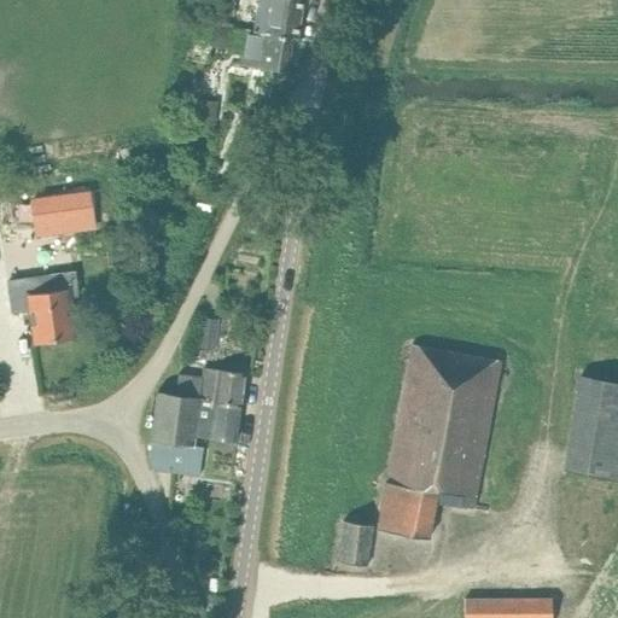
[(233,13),(234,0),(219,0),(217,12),(233,13)]
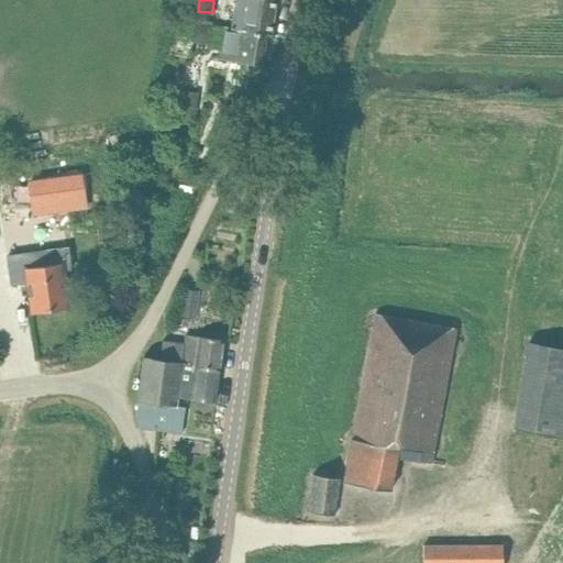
[(272,35),(276,0),(235,0),(232,26),(224,25),(219,58),(262,65),(266,34),(272,35)]
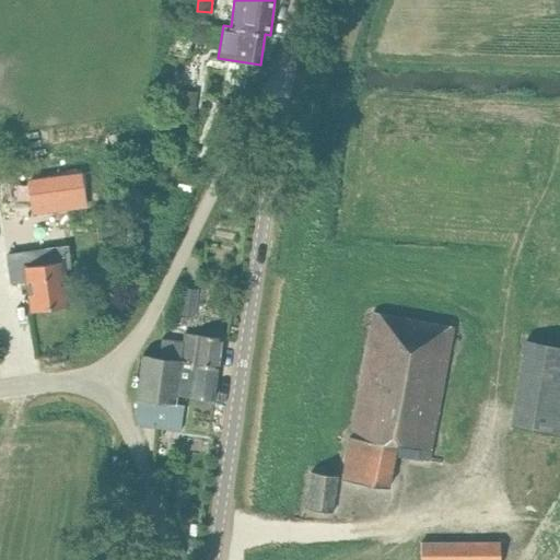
[(30,182),(34,212),(85,206),(81,174),(30,182)]
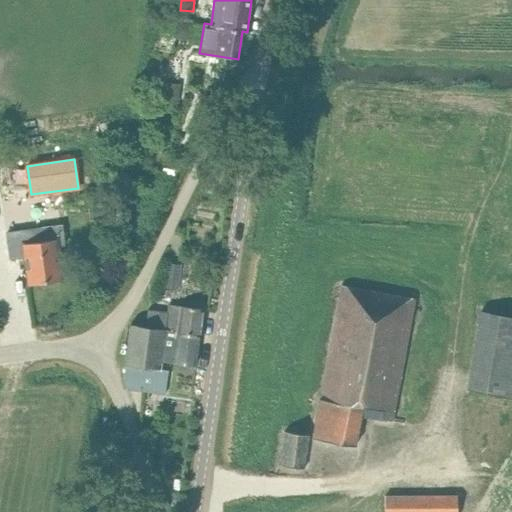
[(28,285),(62,280),(56,239),(23,244),(28,285)]
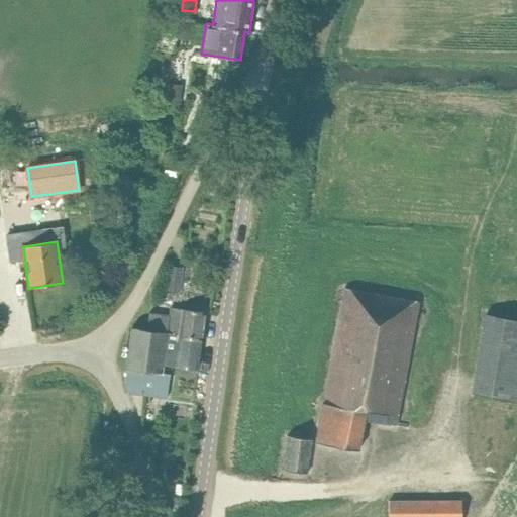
[(180,292),(183,268),(170,266),(168,290),(180,292)]
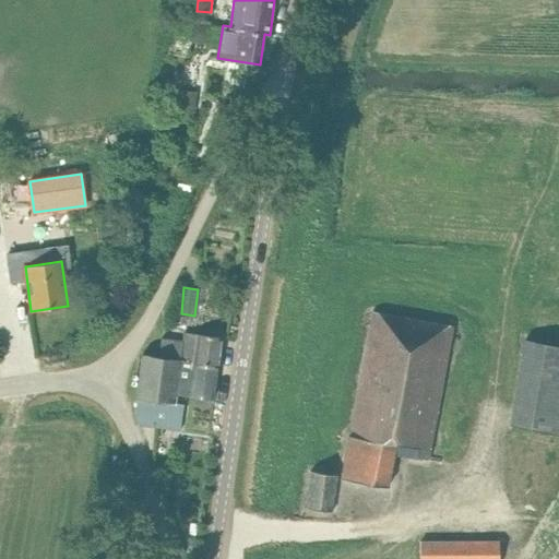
[(428,460),(453,326),(372,311),(341,479),(388,487),(394,453),(428,460)]
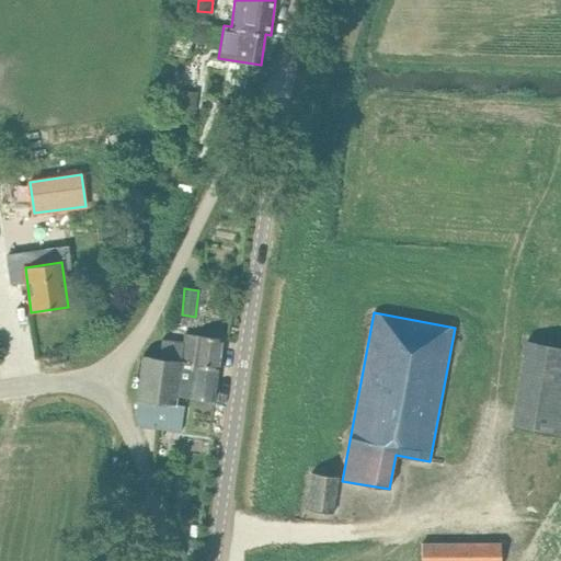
[(182,331),(185,318),(176,316),(173,329),(182,331)]
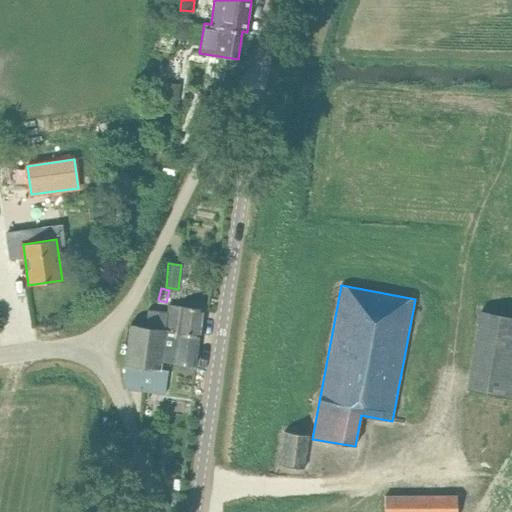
[(199,335),(202,309),(169,305),(167,313),(148,310),(146,327),(167,330),(199,335)]
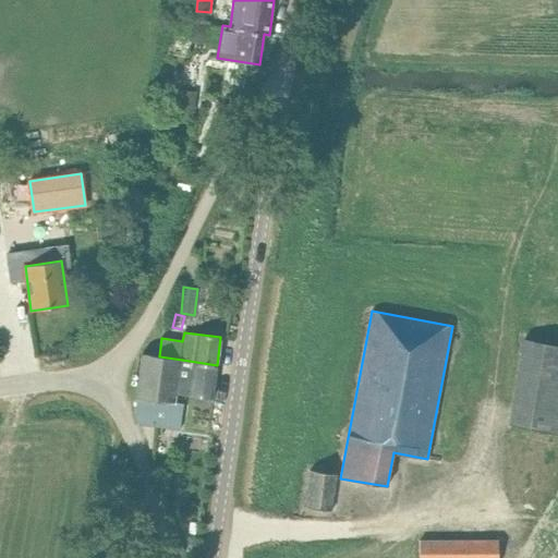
[(557,434),(557,344),(524,339),(509,426),(557,434)]
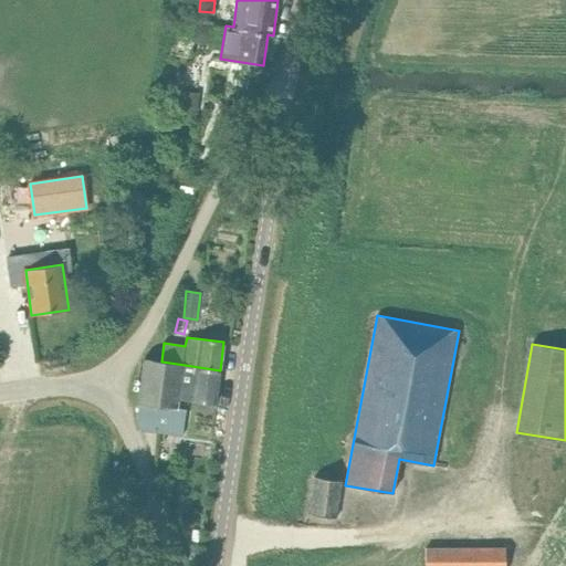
[(161,362),(144,359),(138,404),(177,408),(179,400),(185,365),(161,362)]
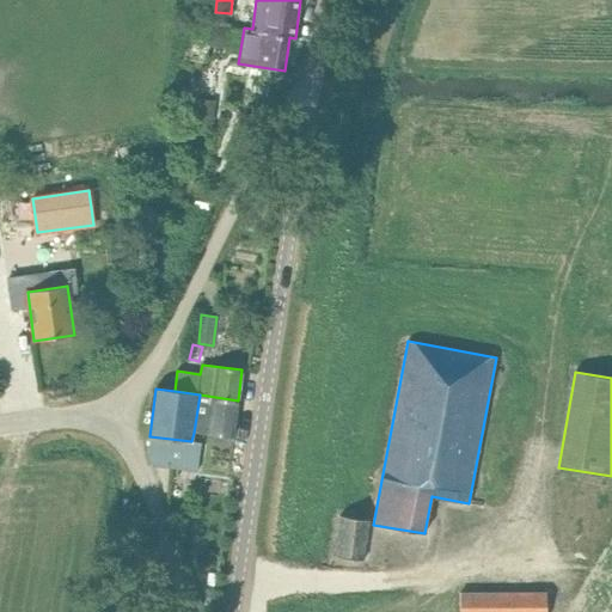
[(200,395),(194,433),(233,438),(238,401),(200,395)]
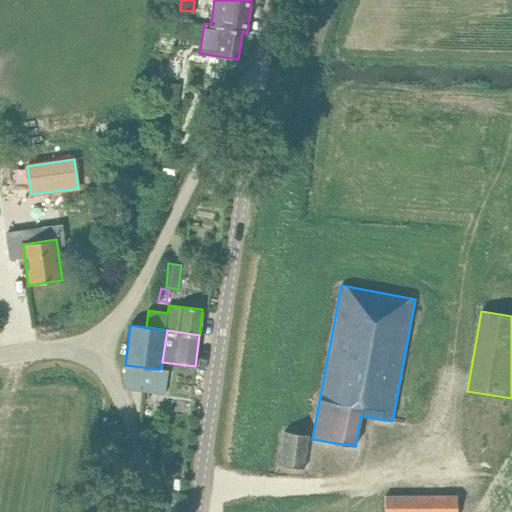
[(160,369),(125,365),(127,385),(148,388),(166,390),(168,371),(160,369)]
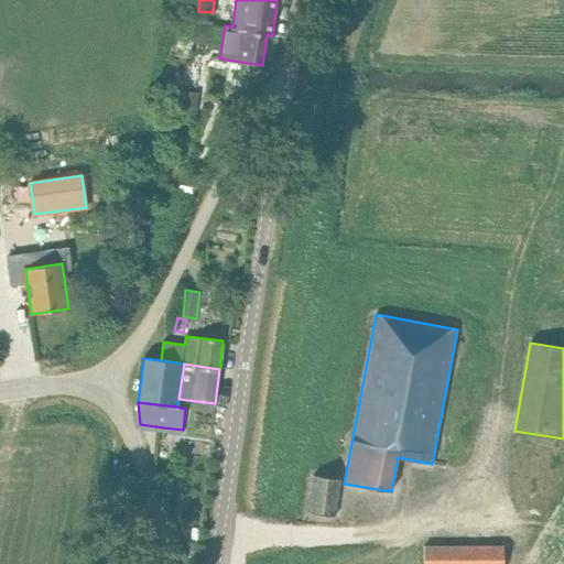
[(335,517),(340,479),(314,476),(308,513),(335,517)]
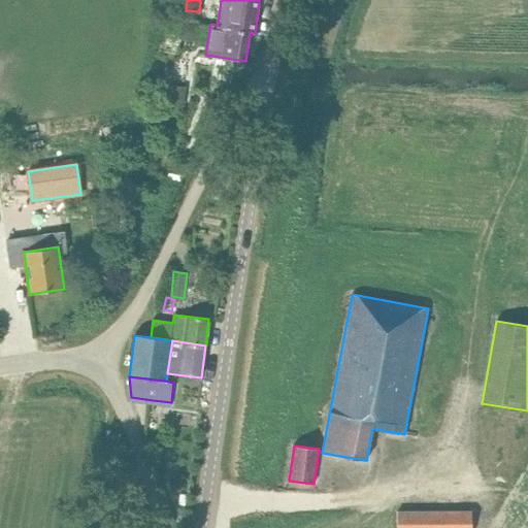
[(396,527),(470,527),(471,512),(397,512),(396,527)]
